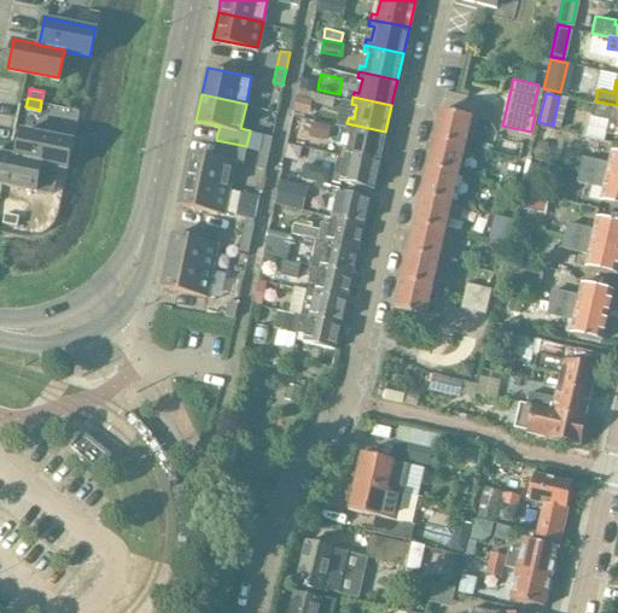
[(617,105),(595,101),(593,114),(610,117),(606,130),(617,133),(617,105)]
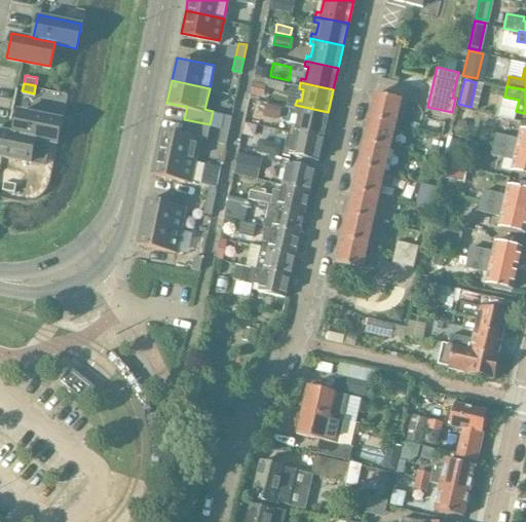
[(220,107),(232,110),(236,94),(224,90),(220,107)]
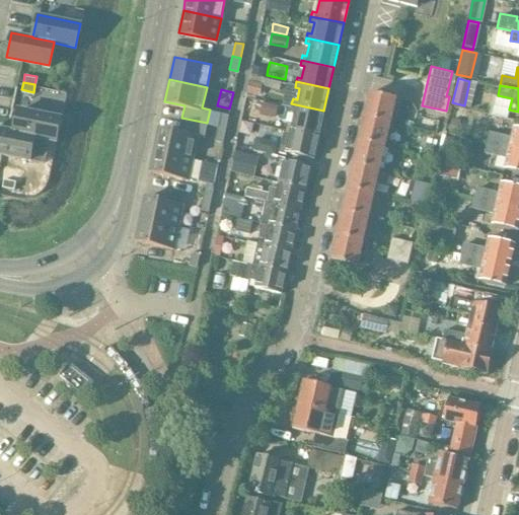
[(369,90),(364,114),(389,120),(404,124),(410,100),(369,90)]
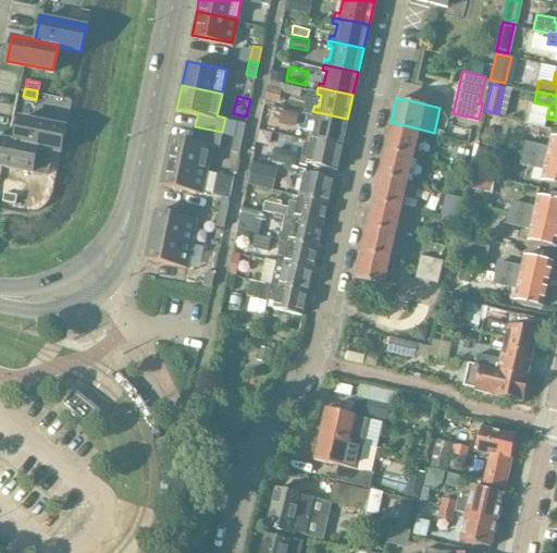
[(296,123),(298,111),(281,107),(279,120),(296,123)]
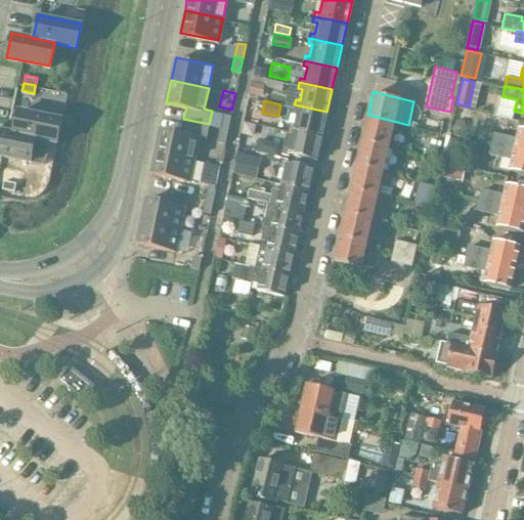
[(326,112),(294,104),(293,110),(298,111),(295,123),(291,122),(289,127),(322,134),(326,112)]
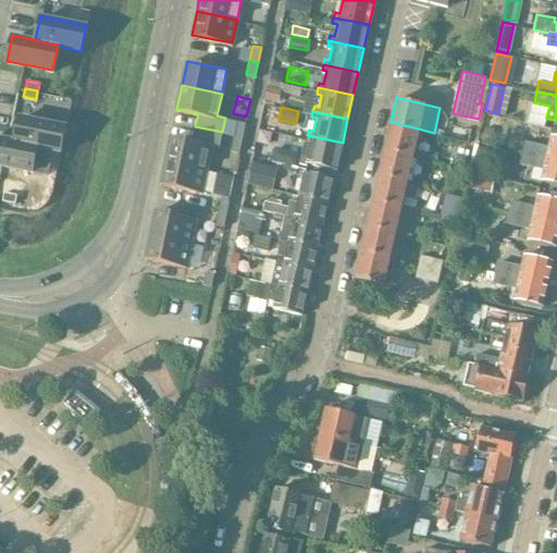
[(60,151),(65,125),(20,115),(14,139),(14,140),(37,145),(37,146),(60,151)]
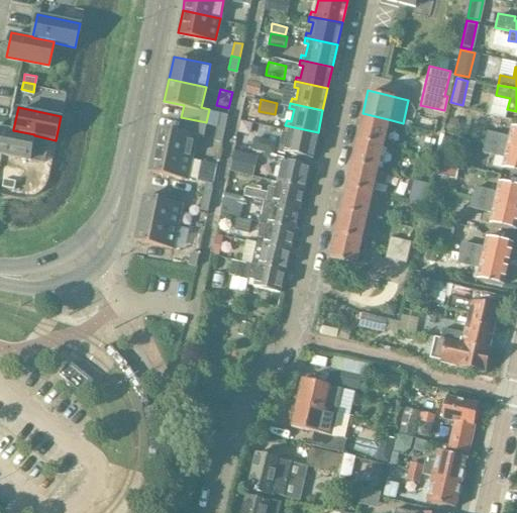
[(217,124),(219,111),(209,109),(206,122),(217,124)]
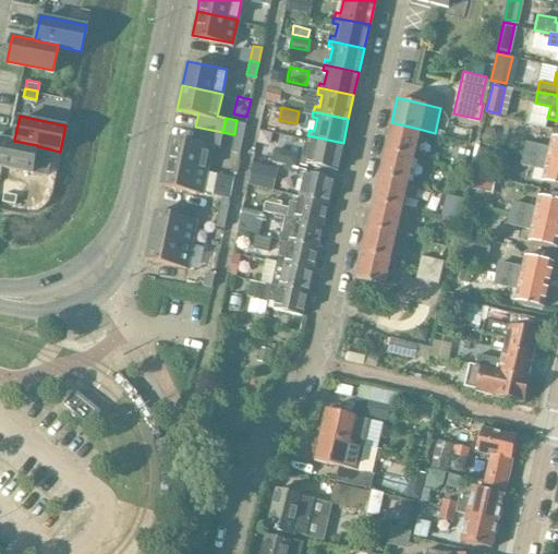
[(237,120),(234,134),(243,136),(245,121),(237,120)]
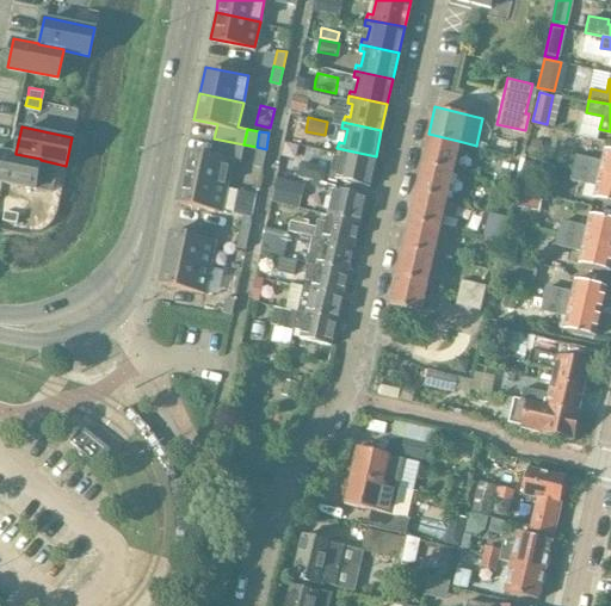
[(452,171),(458,141),(429,134),(421,164),(452,171)]
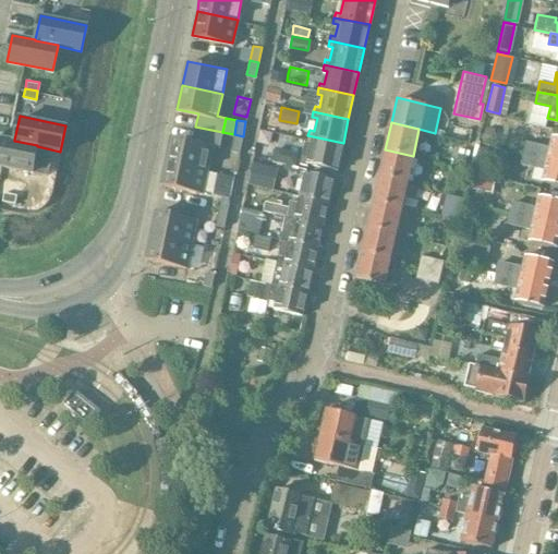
[(193,140),(171,135),(167,159),(206,168),(211,145),(219,146),(222,132),(195,127),(193,140)]
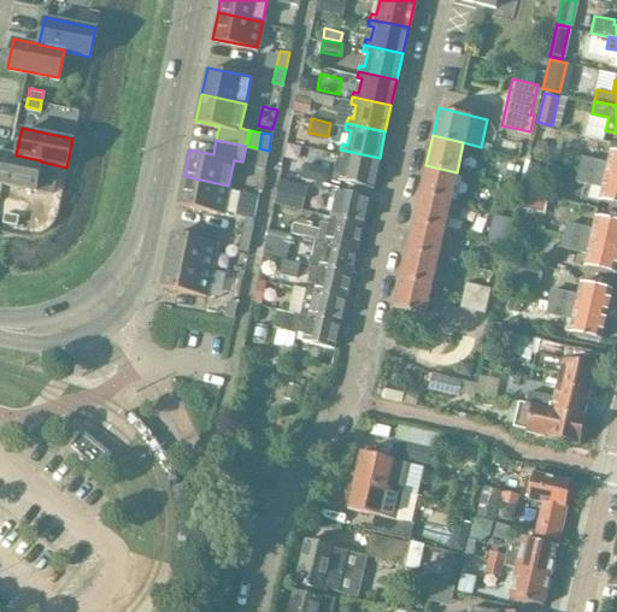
[(269,151),(259,148),(256,165),(265,166),(269,151)]
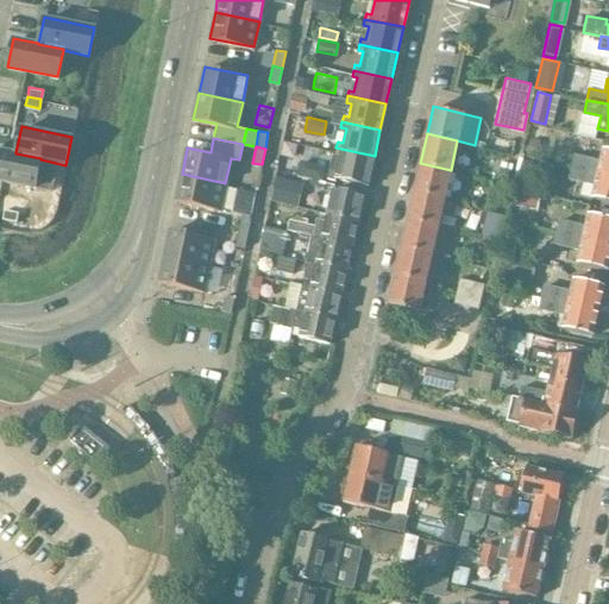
[(608,148),(602,146),(600,159),(573,153),(571,165),(608,174),(608,148)]
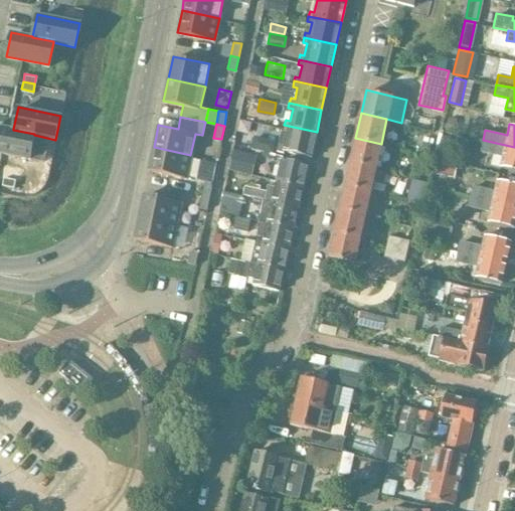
[(317,132),(284,125),(283,130),(288,131),(285,142),(279,141),(277,149),(284,151),(284,149),(312,155),(317,132)]
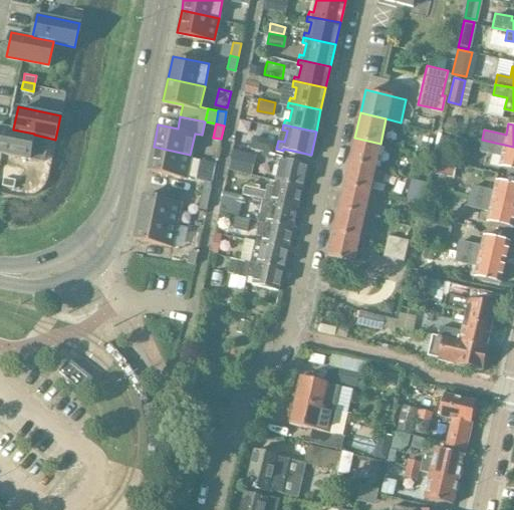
[(0,151),(29,157),(34,135),(34,134),(13,130),(13,129),(0,125),(0,151)]
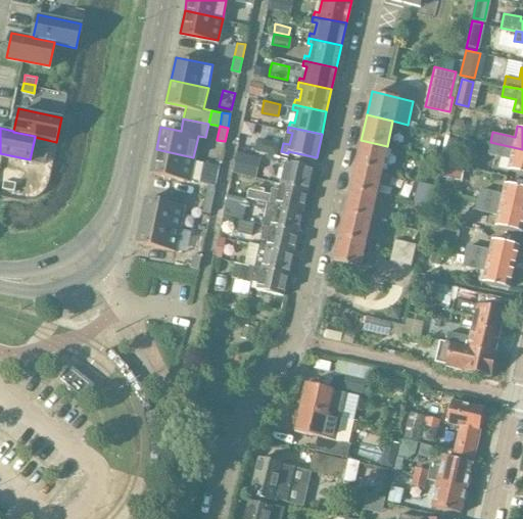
[(455,157),(458,139),(448,137),(444,155),(455,157)]
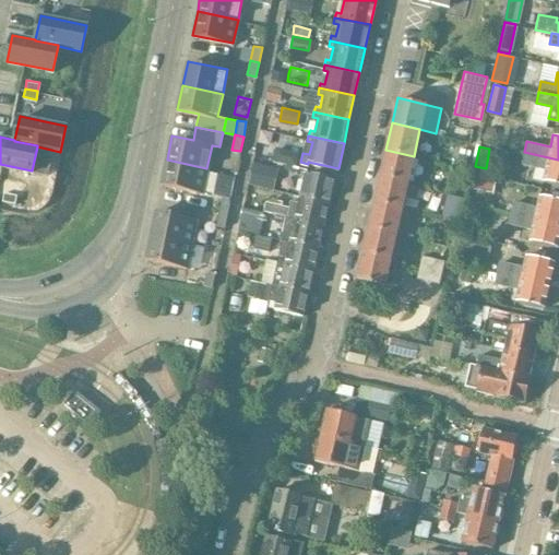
[(281,148),(277,158),(294,162),(296,152),(281,148)]
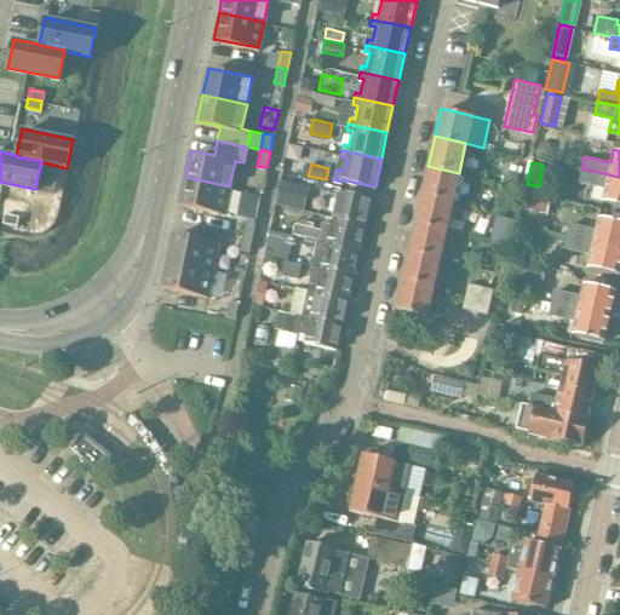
[(452,201),(459,173),(428,166),(422,194),(452,201)]
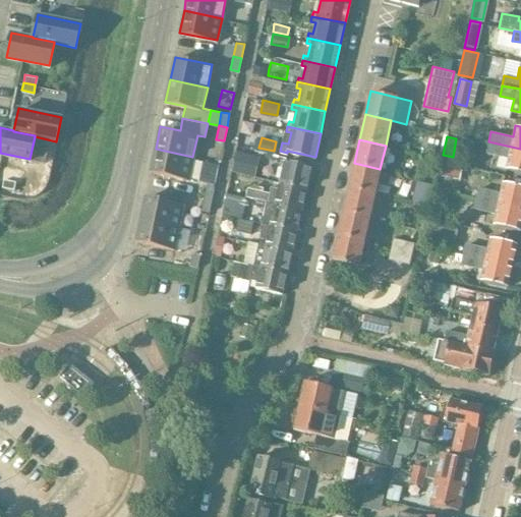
[(433,156),(437,144),(427,141),(425,154),(433,156)]
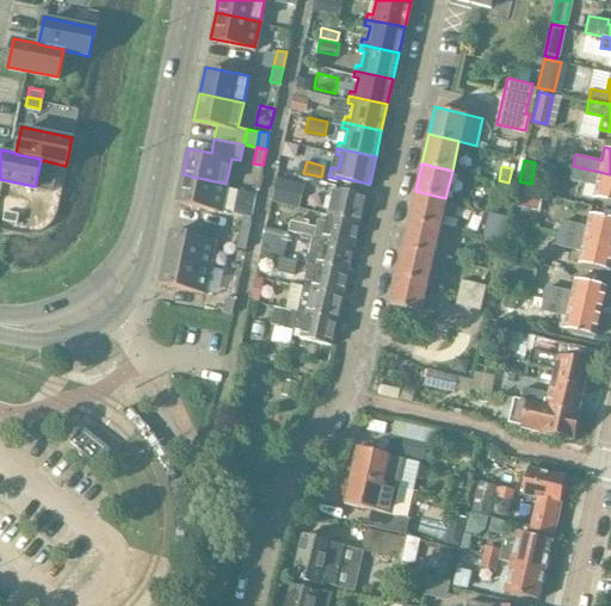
[(610,174),(573,166),(569,178),(596,184),(592,197),(610,201),(610,174)]
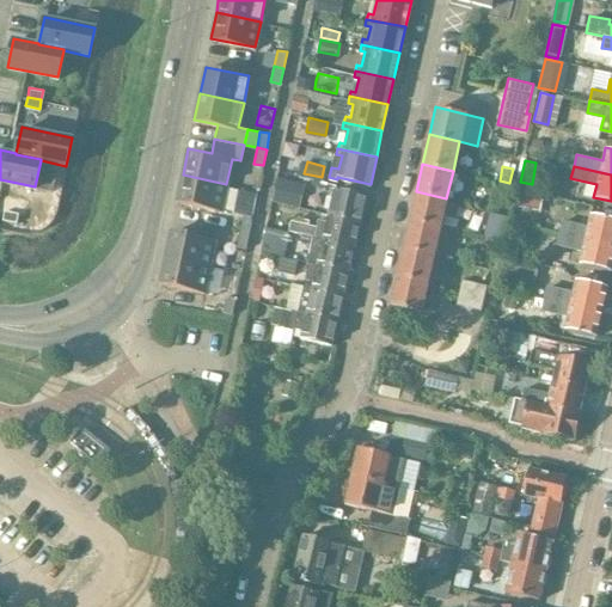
[(226,184),(183,175),(177,201),(221,209),(226,184)]
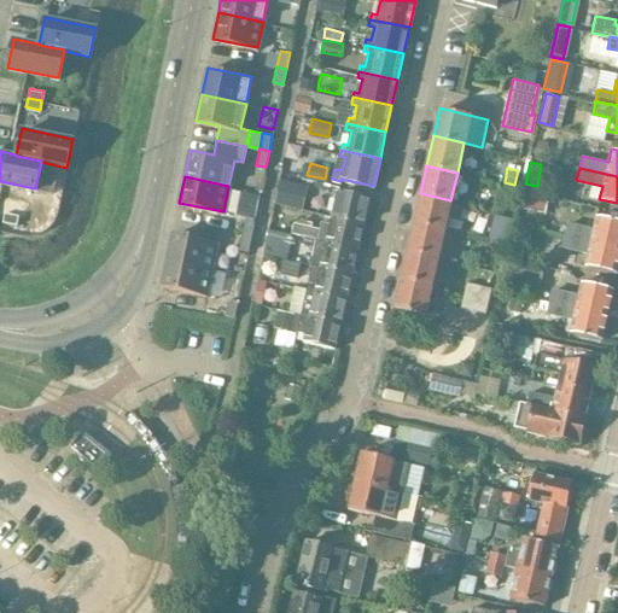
[(368,197),(338,190),(336,197),(330,196),(327,208),(333,209),(332,215),(362,222),(368,197)]
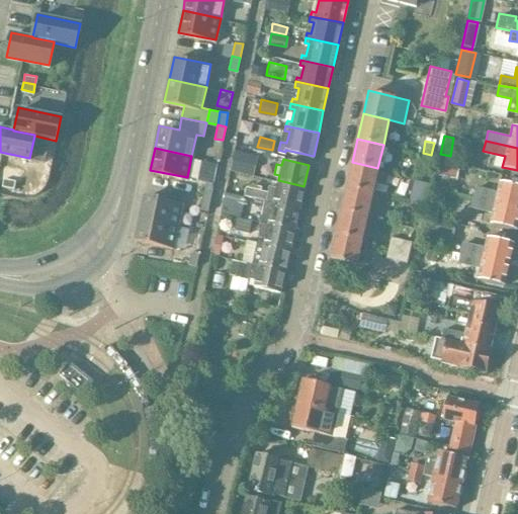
[(455,176),(458,163),(440,159),(438,172),(455,176)]
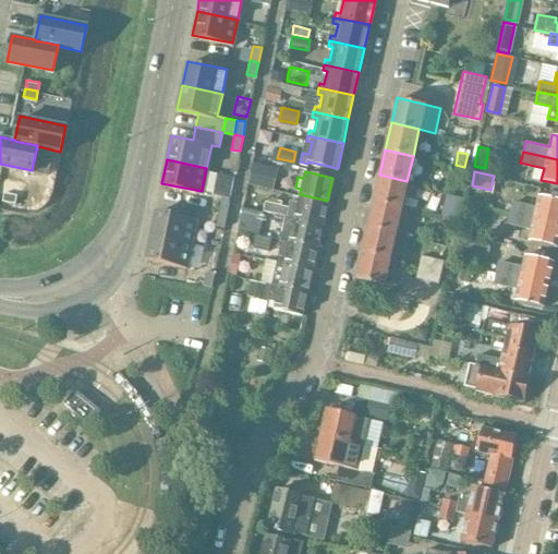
[(275,175),(271,184),(288,189),(291,179),(275,175)]
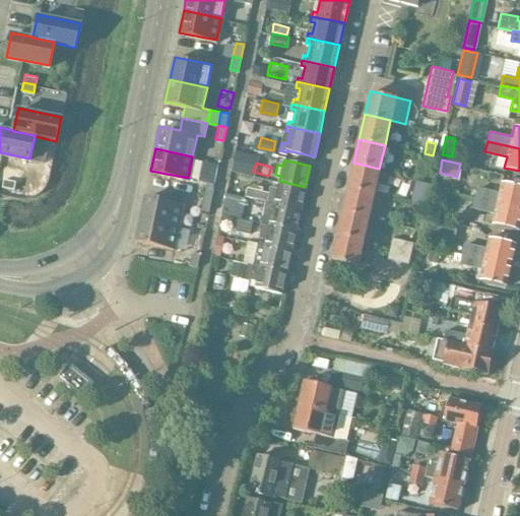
[(374,192),(379,169),(353,163),(347,186),(374,192)]
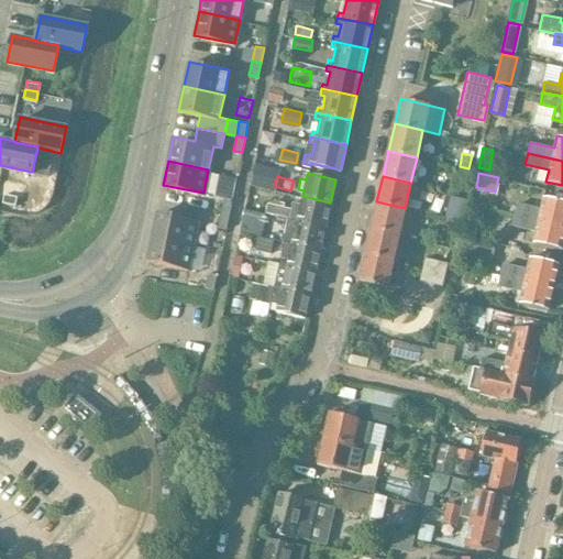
[(14,204),(17,195),(3,193),(2,200),(14,204)]
